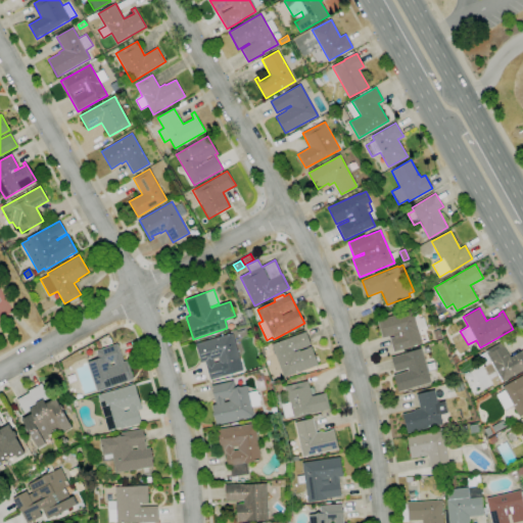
[(247,318),(245,312),(251,310),(253,316),(247,318)]
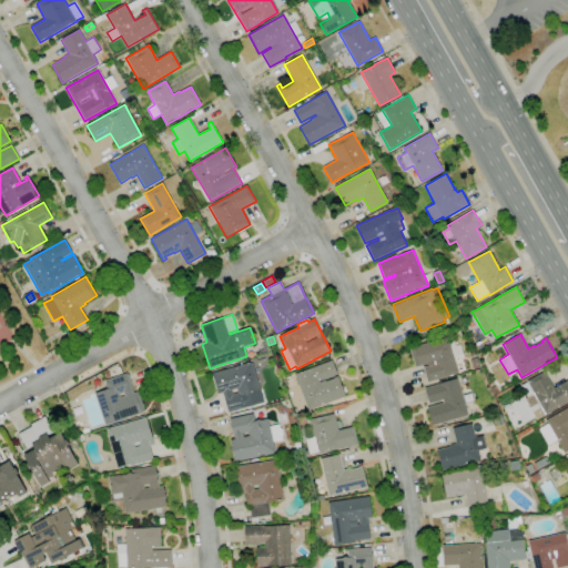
[(427,382),(423,367),(427,366),(427,364),(415,367),(409,348),(447,337),(450,347),(460,345),(463,356),(454,358),(458,373),(427,382)]
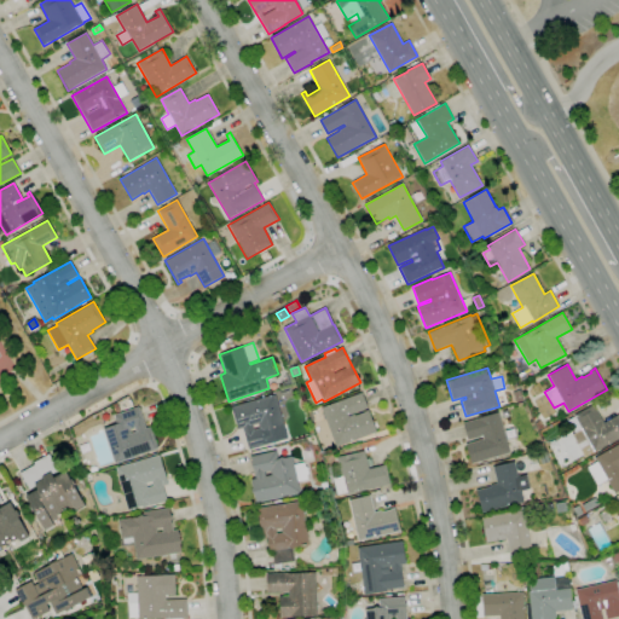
[(516,403),(513,393),(521,391),(524,400),(516,403)]
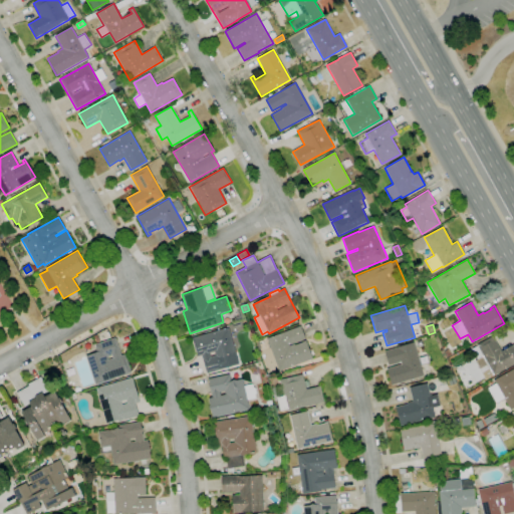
[(278,370),(266,338),(281,333),(281,332),(300,325),(305,338),(288,345),(289,346),(295,344),(306,340),(312,358),(278,370)]
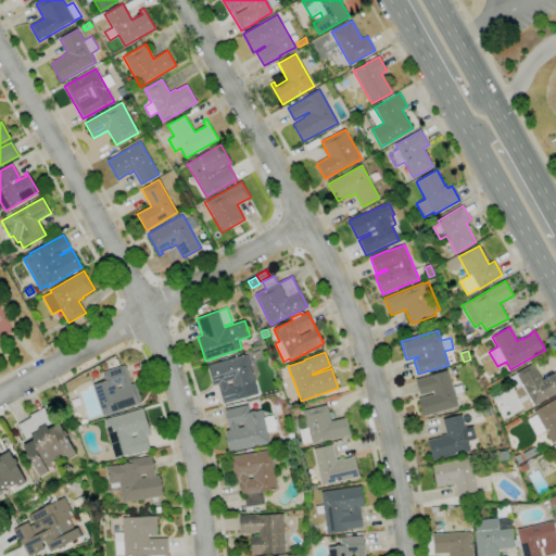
[(224,404),(217,384),(213,386),(207,365),(248,354),(256,386),(255,386),(257,393),(245,396),(245,397),(224,404)]
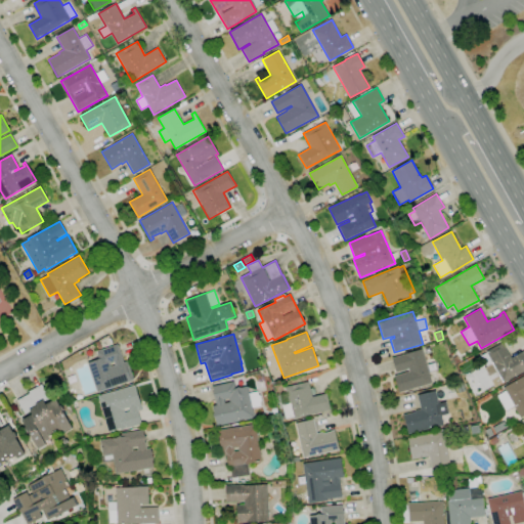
[(497,386),(480,356),(486,353),(485,352),(503,342),(512,358),(523,350),(523,370),(504,383),(504,382),(497,386)]
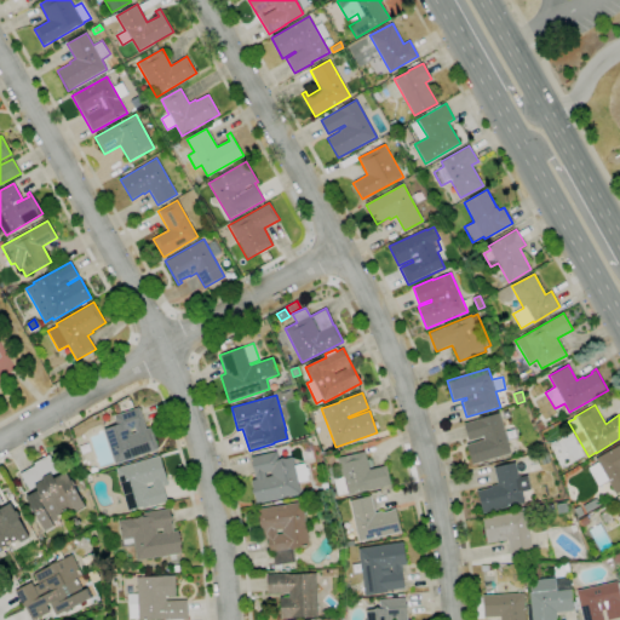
[(114,464),(103,430),(118,425),(114,415),(139,407),(145,429),(151,428),(159,449),(114,464)]
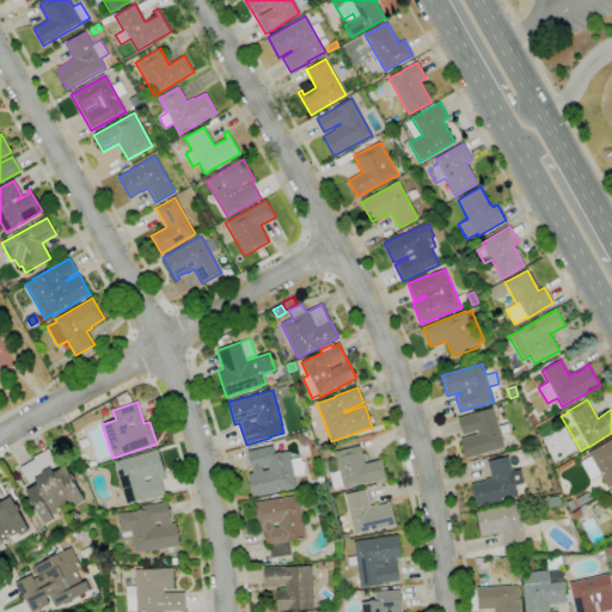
[(466,458),(459,434),(461,433),(458,418),(472,414),(493,408),(505,447),(466,458)]
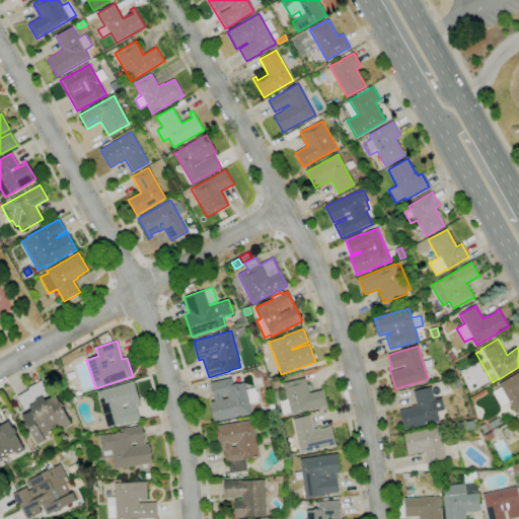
[(451,361),(448,354),(453,352),(456,359),(451,361)]
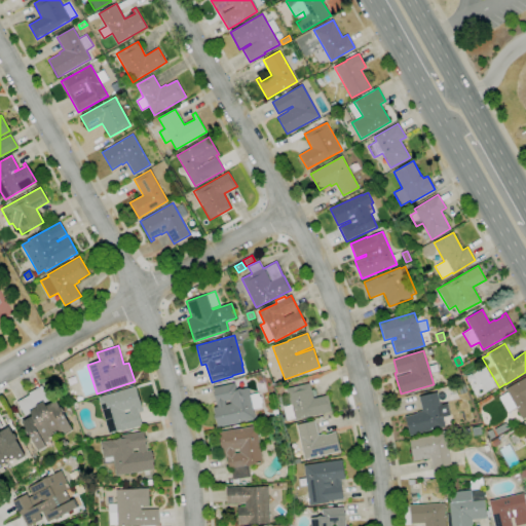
[(525,418),(523,420),(516,408),(508,412),(498,397),(508,392),(505,388),(525,377),(525,418)]
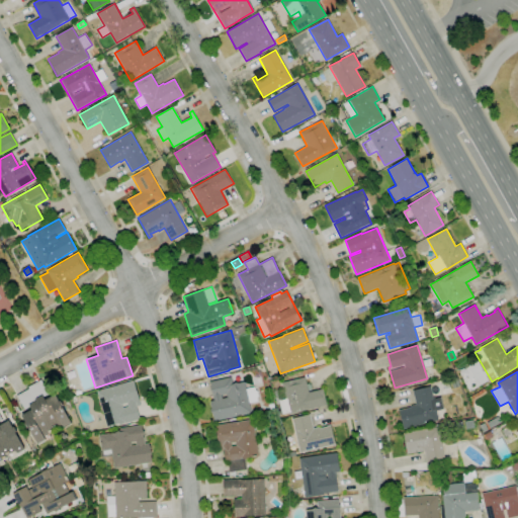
[(255,391),(257,392),(258,397),(257,398),(258,402),(249,403),(251,412),(213,420),(209,402),(213,401),(209,381),(231,377),(233,384),(244,381),(246,389),(255,386),(255,391)]
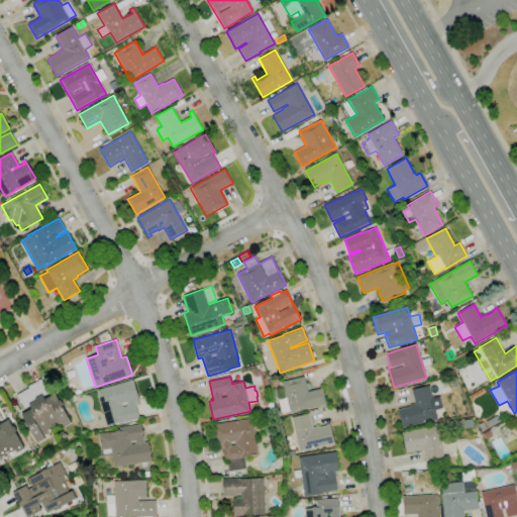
[(288,413),(287,412),(281,413),(278,399),(285,398),(281,382),(305,377),(308,392),(322,388),(326,404),(288,413)]
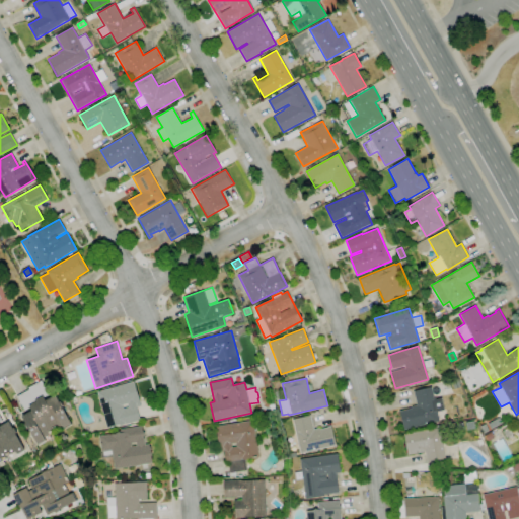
[(39,445),(39,444),(38,444),(28,428),(27,429),(24,424),(25,424),(21,416),(31,411),(30,408),(23,411),(16,396),(29,390),(27,387),(42,380),(49,394),(44,397),(45,400),(55,395),(59,402),(62,401),(64,405),(62,406),(71,424),(70,424),(71,425),(64,429),(64,428),(63,428),(62,426),(52,431),(54,433),(44,438),(45,440),(46,442),(39,445)]
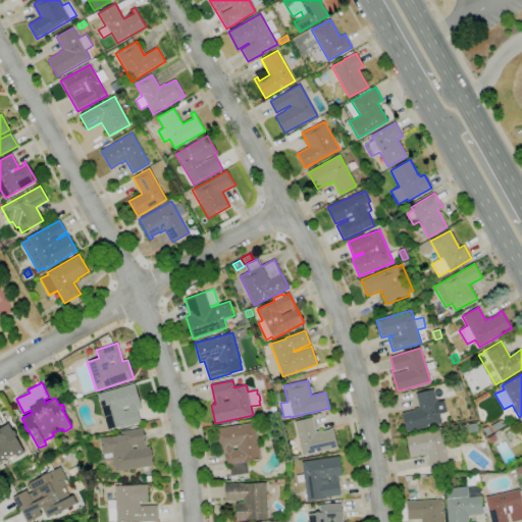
[(107,430),(97,395),(135,383),(142,408),(138,409),(142,422),(120,428),(119,426),(107,430)]
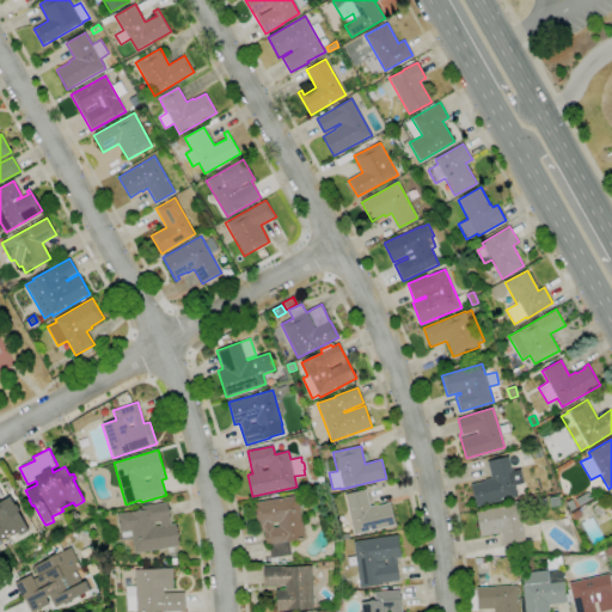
[(476,507),(471,484),(485,482),(484,479),(491,478),(487,461),(508,457),(512,471),(521,469),(525,483),(515,485),(518,496),(476,507)]
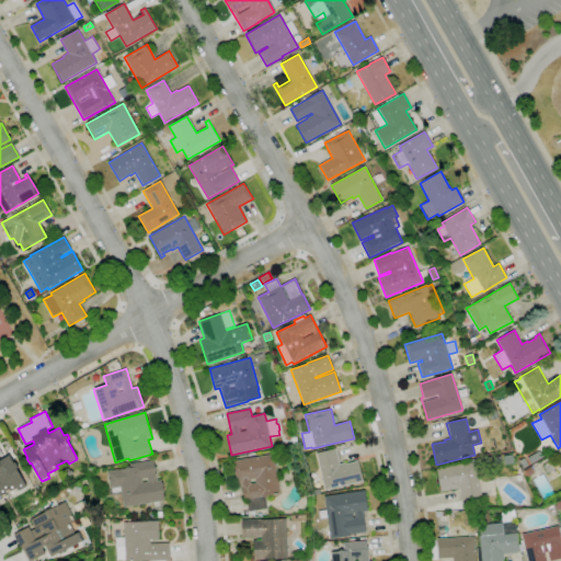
[(324,490),(316,454),(335,449),(339,465),(345,462),(345,464),(354,462),(354,461),(358,460),(363,481),(324,490)]
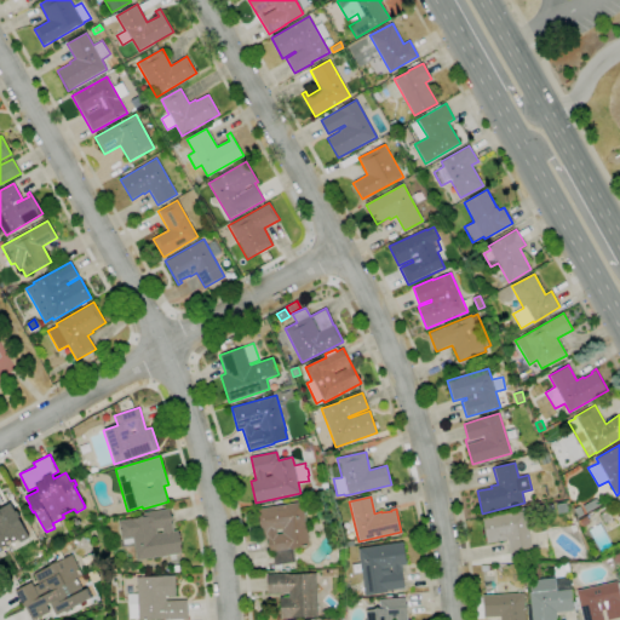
[(0,498),(3,503),(0,504),(0,510),(11,504),(29,537),(29,538),(29,539),(22,544),(21,541),(21,543),(18,539),(7,546),(9,549),(0,552),(0,498)]
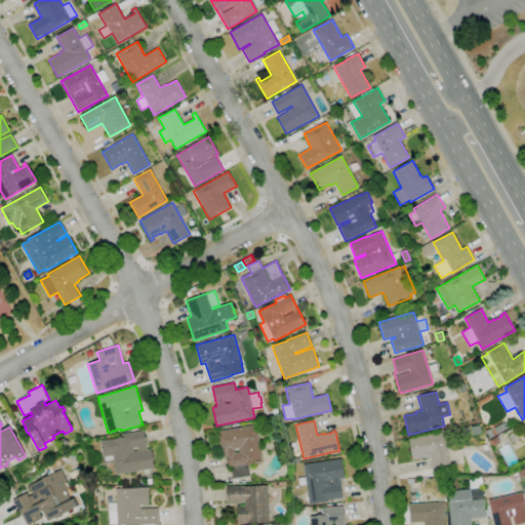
[(496,434),(493,429),(506,421),(509,428),(496,434)]
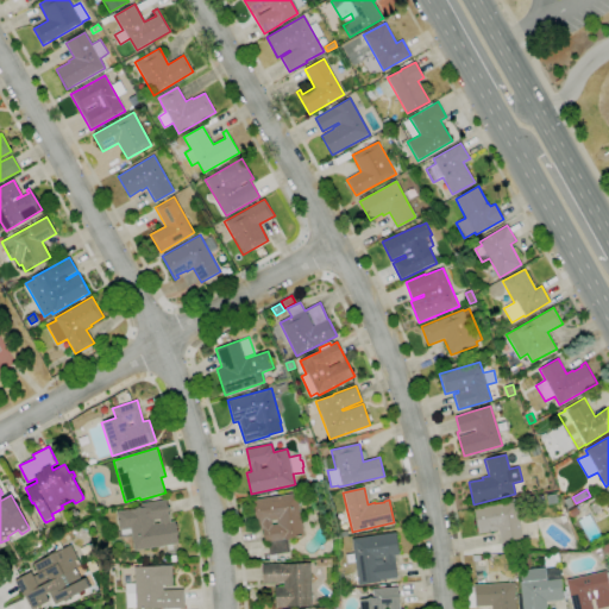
[(269,560),(268,554),(270,554),(268,545),(264,545),(262,525),(257,525),(252,500),(296,494),(303,535),(289,538),(289,540),(287,541),(289,552),(276,554),(276,559),(269,560)]
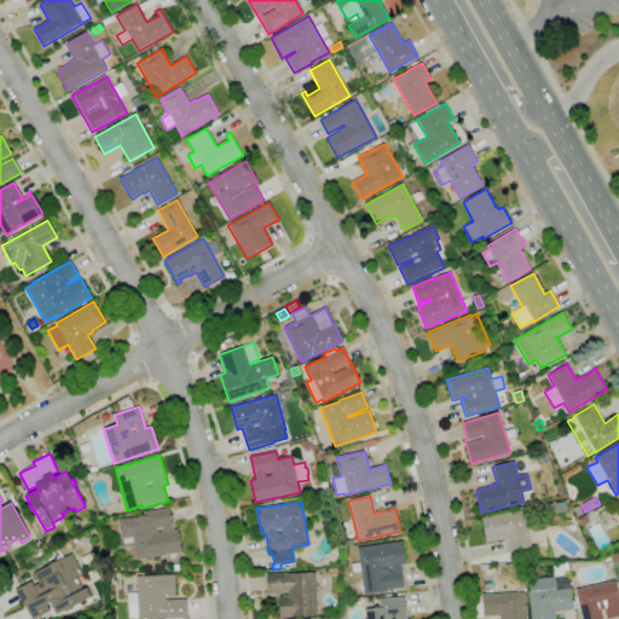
[(577,515),(573,508),(579,505),(583,513),(577,515)]
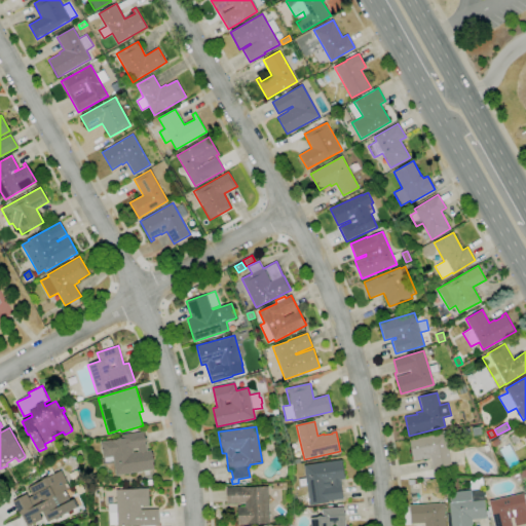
[(433,472),(430,458),(413,461),(410,440),(441,434),(441,431),(444,430),(444,434),(445,433),(451,467),(433,472)]
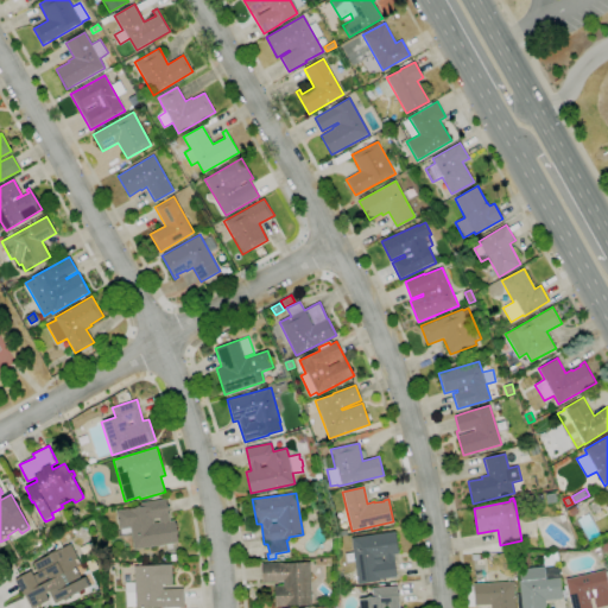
[(133,550),(132,536),(119,538),(118,529),(119,529),(115,511),(130,508),(130,510),(141,507),(141,502),(166,499),(170,521),(175,520),(178,543),(172,544),(173,549),(166,549),(166,545),(133,550)]
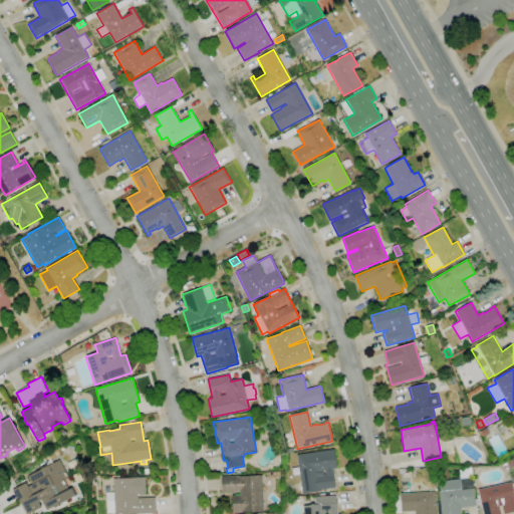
[(484,437),(480,432),(486,428),(490,434),(484,437)]
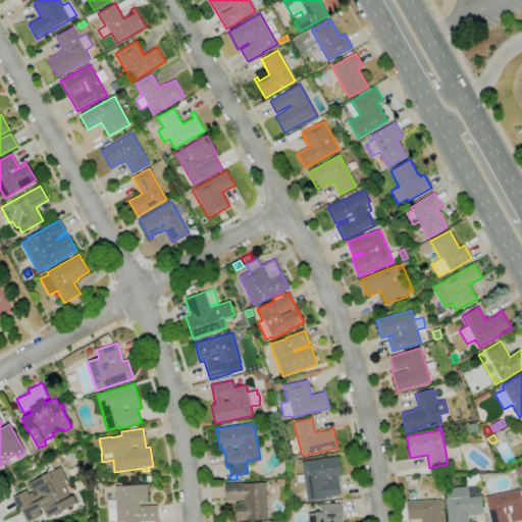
[(307,502),(301,462),(338,456),(342,475),(337,476),(341,496),(326,498),(326,499),(307,502)]
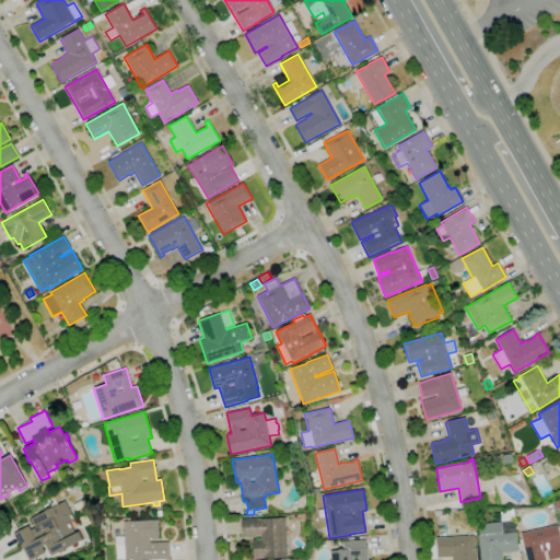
[(31,559),(28,559),(22,547),(21,548),(13,534),(28,526),(31,531),(35,528),(30,520),(65,501),(74,520),(70,522),(76,533),(78,532),(82,539),(65,549),(66,550),(60,552),(59,551),(50,556),(45,545),(42,546),(45,552),(31,559)]
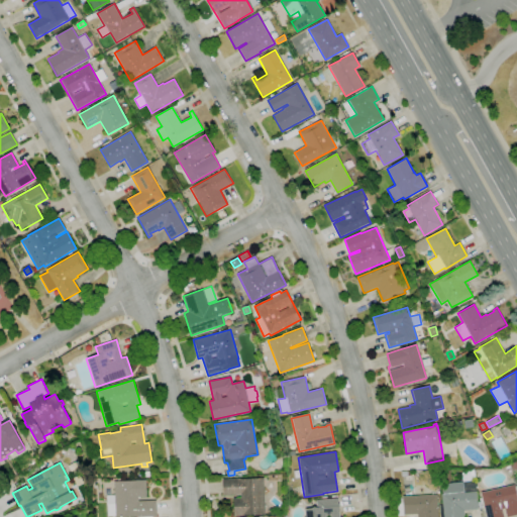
[(234,515),(233,499),(241,499),(240,494),(223,495),(222,480),(243,479),(264,478),(265,513),(244,514),(244,515),(234,515)]
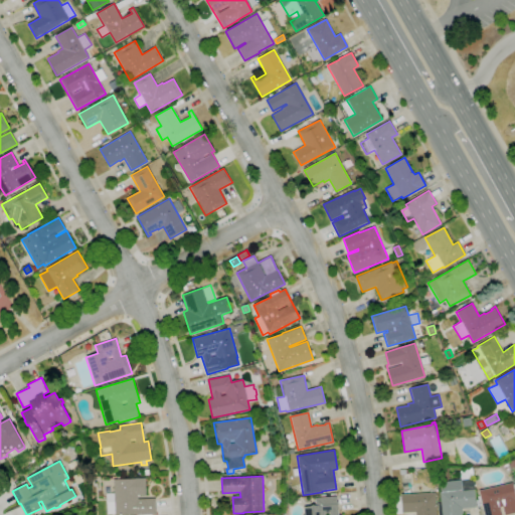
[(156,514),(138,514),(114,514),(113,480),(136,479),(136,478),(145,478),(146,495),(137,495),(137,499),(156,498),(156,514)]
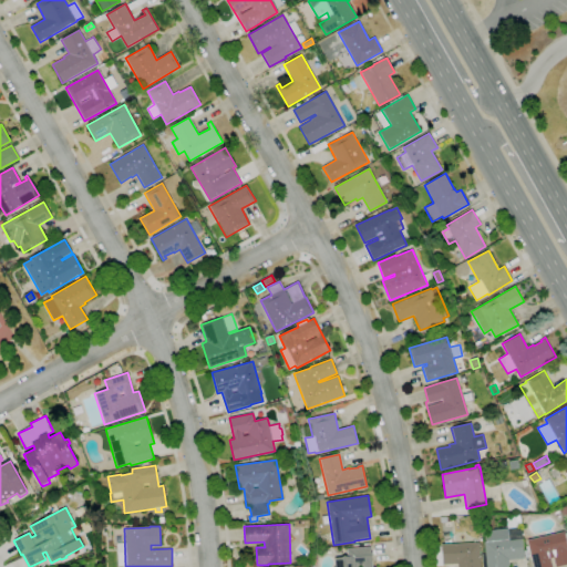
[(534,566),(532,556),(527,557),(525,546),(528,546),(527,540),(565,532),(565,533),(566,533),(566,564),(557,566),(534,566)]
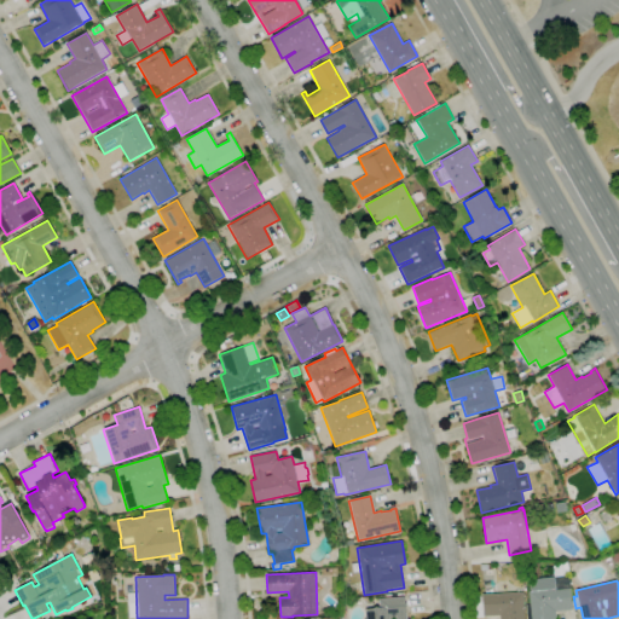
[(531,618),(528,591),(571,588),(572,611),(555,612),(556,618),(555,618),(531,618)]
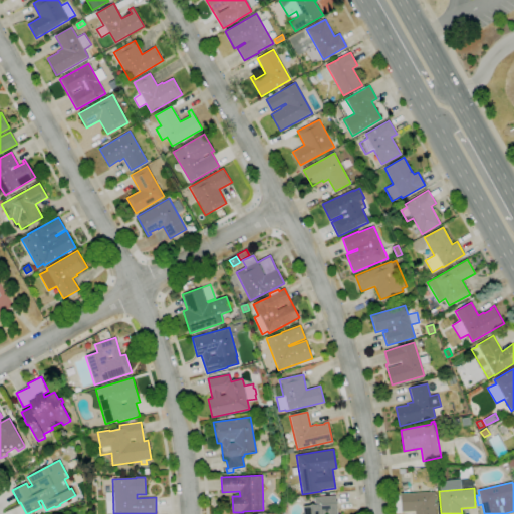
[(415,513),(415,511),(401,512),(400,494),(435,492),(435,513),(415,513)]
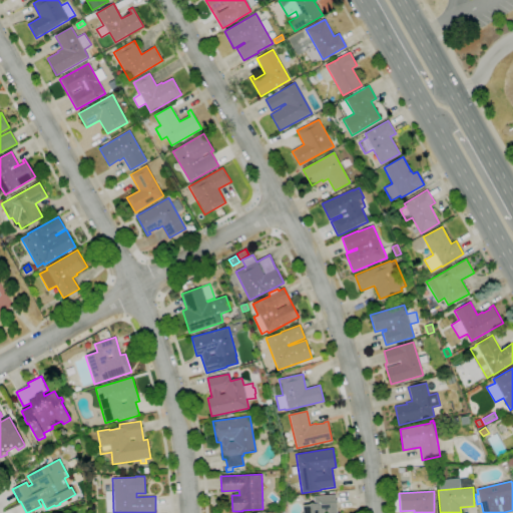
[(303,512),(303,505),(315,504),(314,496),(336,494),(337,512),(303,512)]
